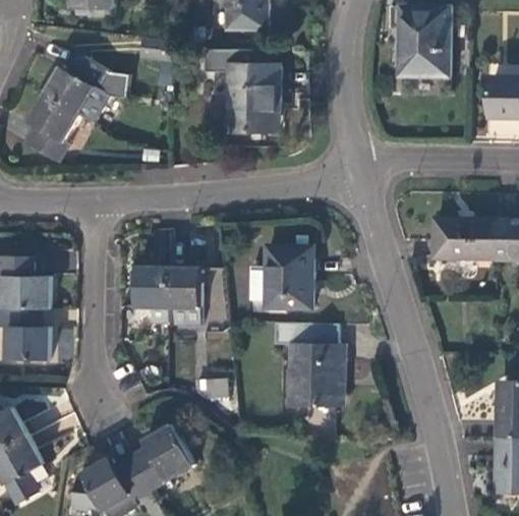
[(116,12),(116,0),(76,0),(76,11),(116,12)]
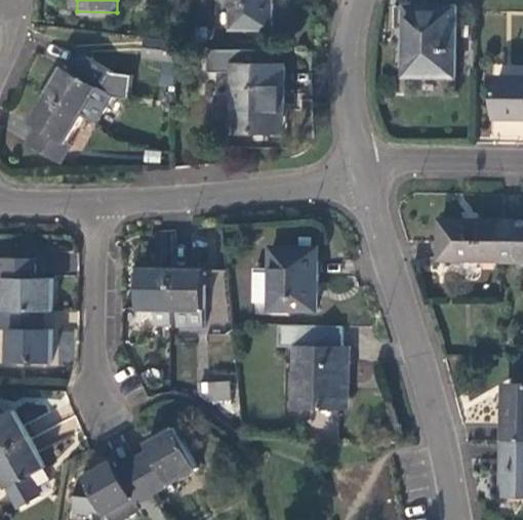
[(283,0),(231,0),(231,32),(271,33),(271,0),(274,0),(284,0),(283,0)]
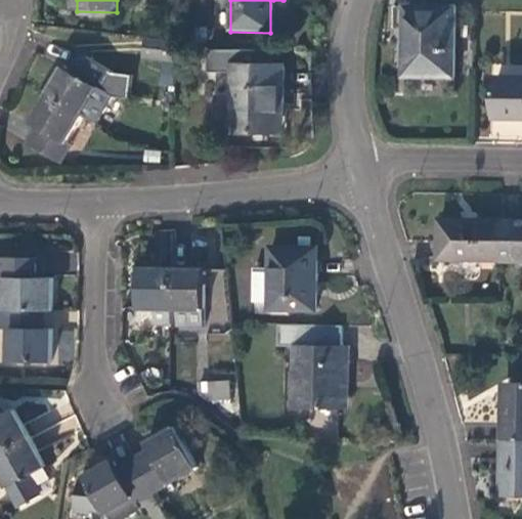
[(453,80),(455,11),(405,10),(404,80),(453,80)]
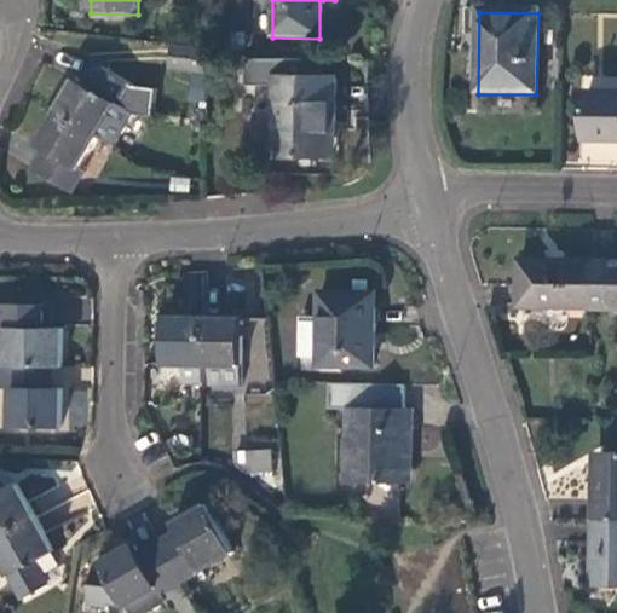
[(64,98),(55,115),(97,139),(113,148),(131,117),(151,117),(153,92),(132,91),(99,71),(92,86),(85,82),(82,86),(75,81),(64,98)]
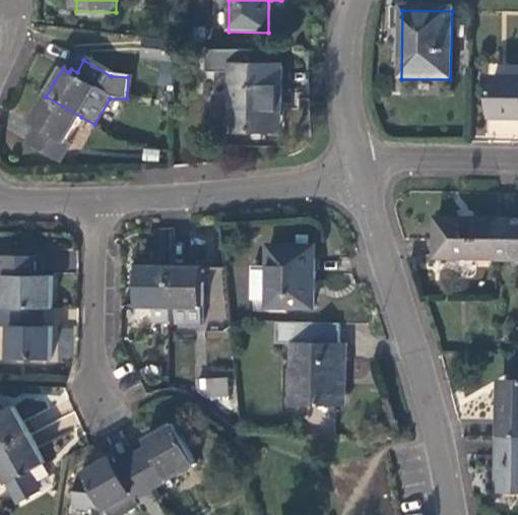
[(280,69),(231,68),(231,133),(272,134),(272,106),(280,107),(280,69)]
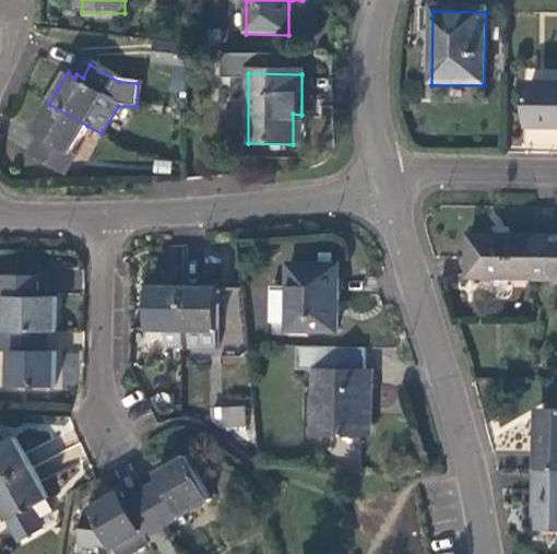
[(556,85),(528,85),(526,128),(556,128),(556,85)]
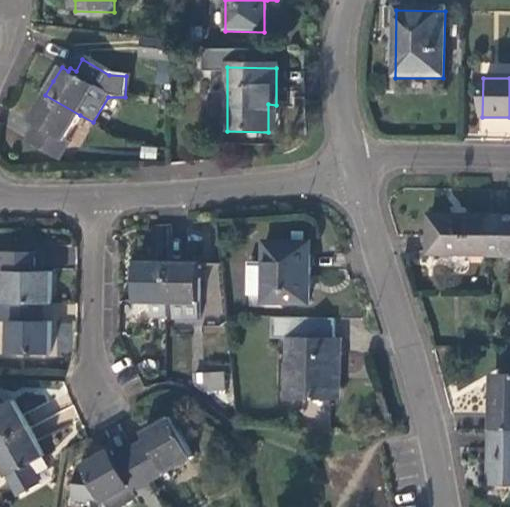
[(64,142),(80,115),(45,95),(37,110),(29,123),(40,129),(30,146),(58,162),(68,145),(64,142)]
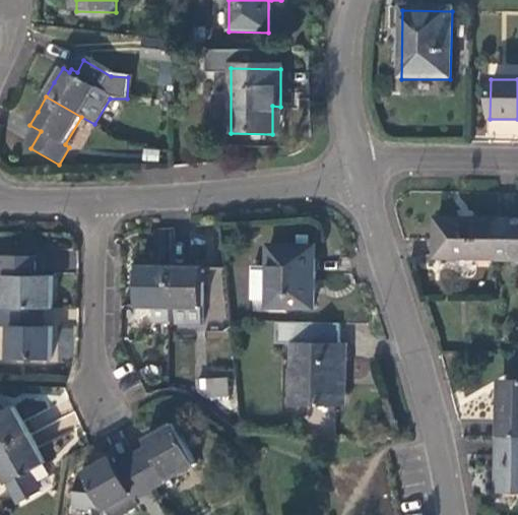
[(433,257),(496,258),(496,220),(434,219),(433,257)]
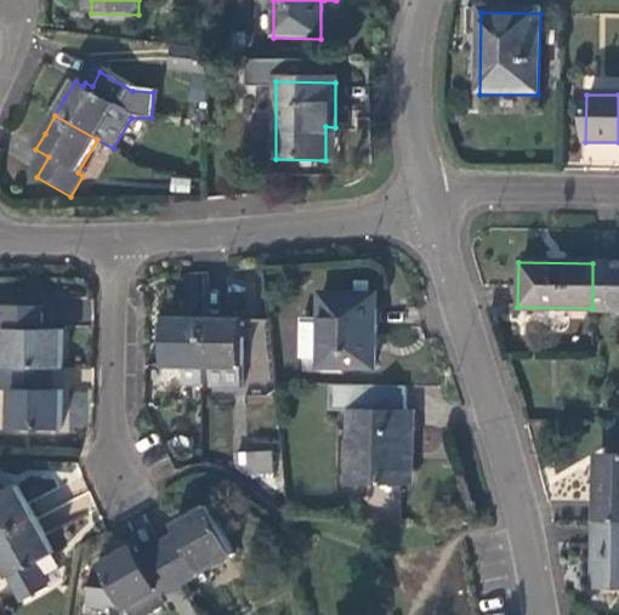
[(618,263),(592,263),(592,308),(592,312),(618,312),(618,263)]
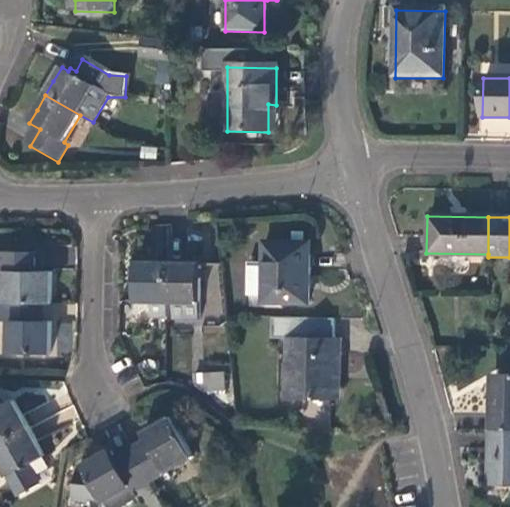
[(309,244),(264,243),(263,302),(308,303),(309,244)]
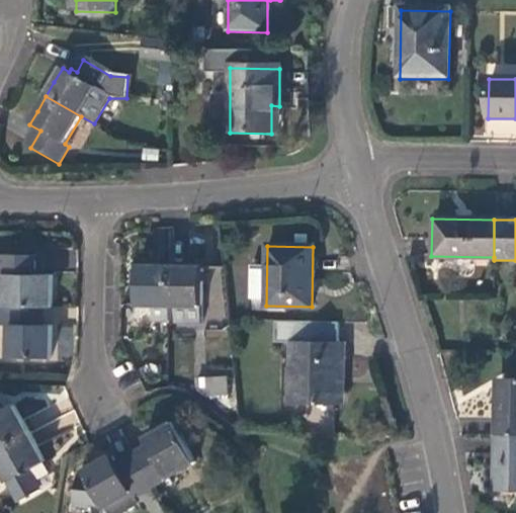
[(0,273),(6,273),(5,308),(36,308),(52,309),(52,276),(36,275),(36,257),(0,255),(0,273)]
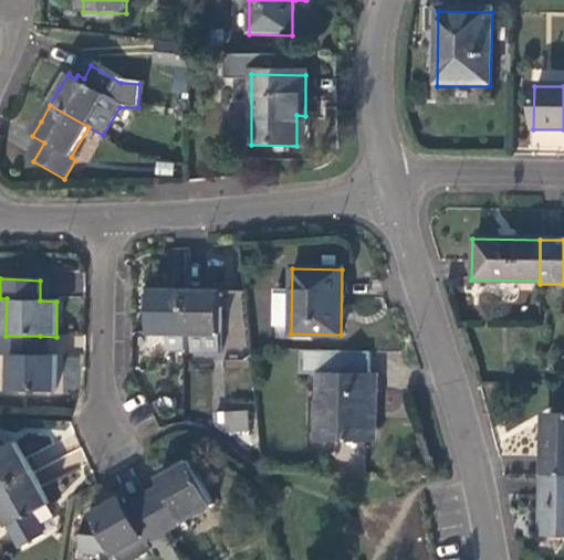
[(168,334),(185,335),(186,291),(152,288),(149,333),(168,334)]
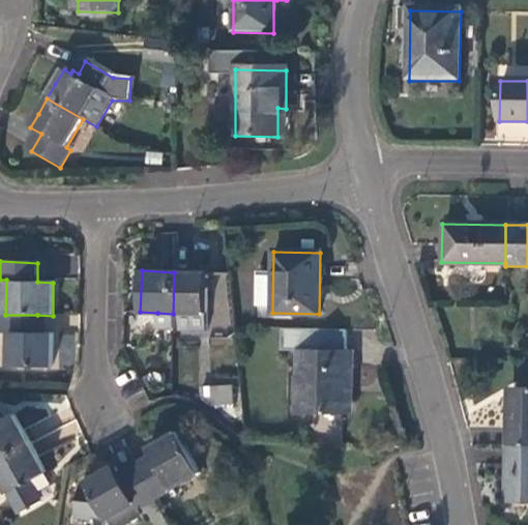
[(208,274),(174,272),(173,314),(179,314),(207,315),(208,274)]
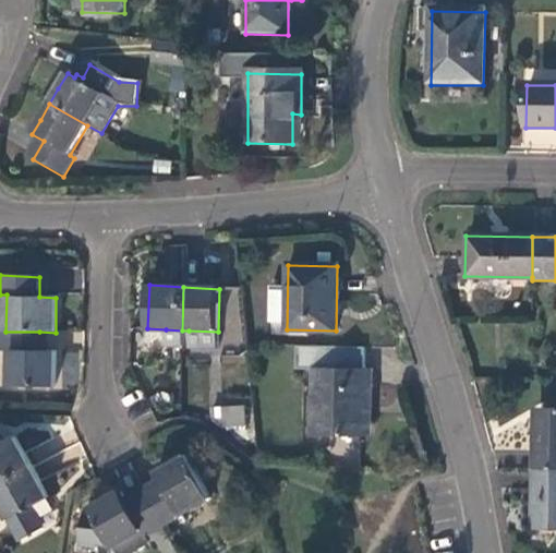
[(182,331),(166,329),(165,349),(182,349),(182,331)]
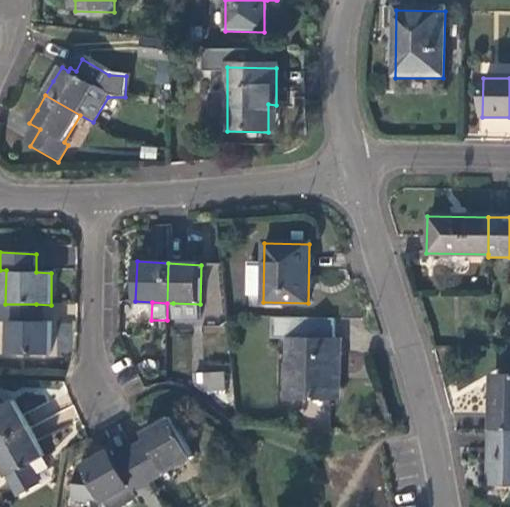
[(200,304),(173,303),(172,321),(199,322),(200,304)]
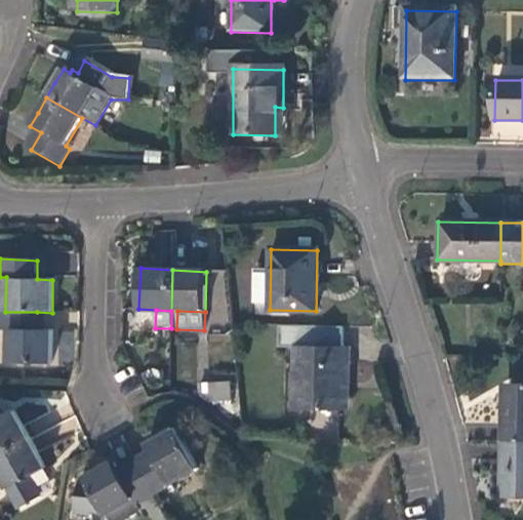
[(36,330),(37,312),(5,312),(4,329),(10,329),(9,362),(50,363),(51,330),(36,330)]
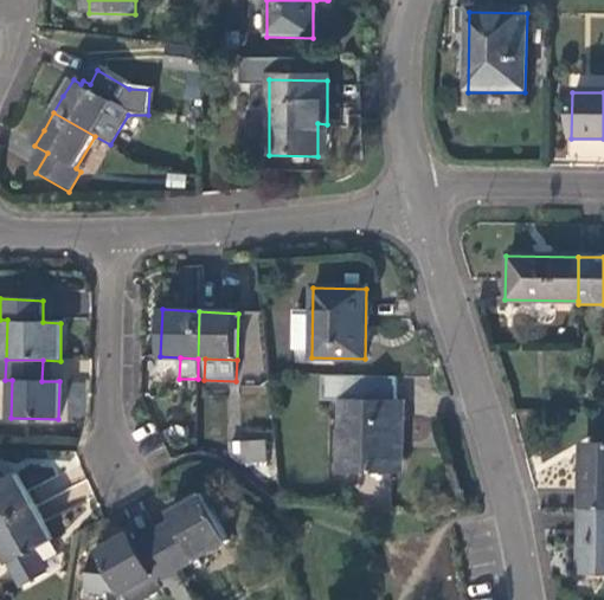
[(400,402),(336,401),(334,473),(391,475),(392,424),(399,424),(400,402)]
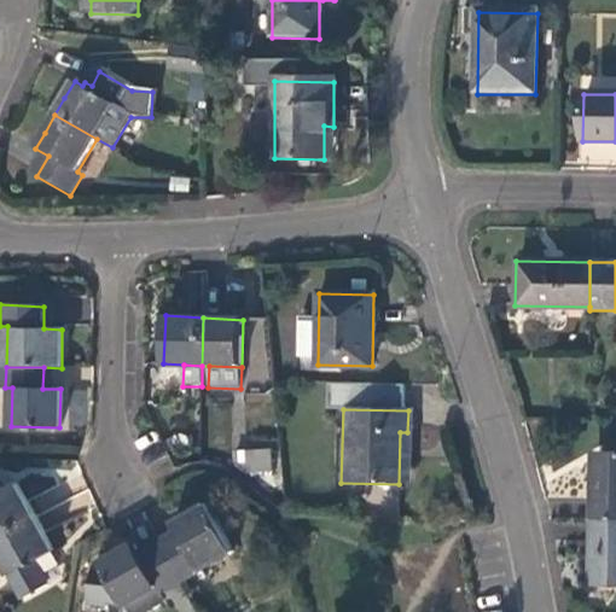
[(266,448),(233,448),(232,464),(254,484),(265,484),(266,448)]
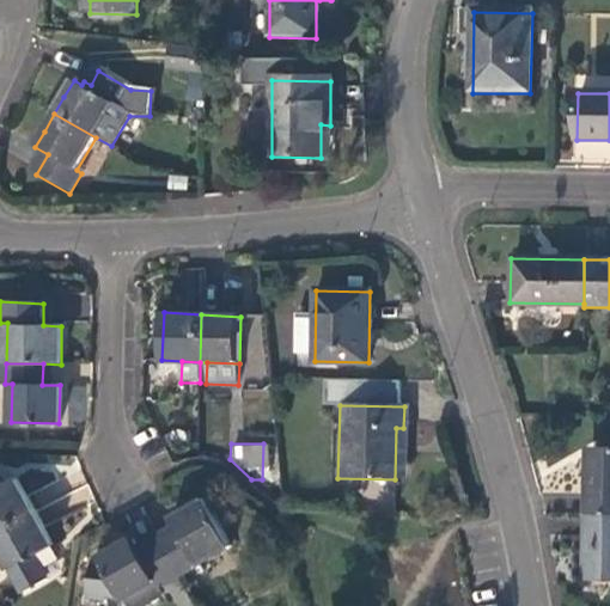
[(583,494),(583,515),(609,514),(609,448),(592,448),(591,494),(583,494)]
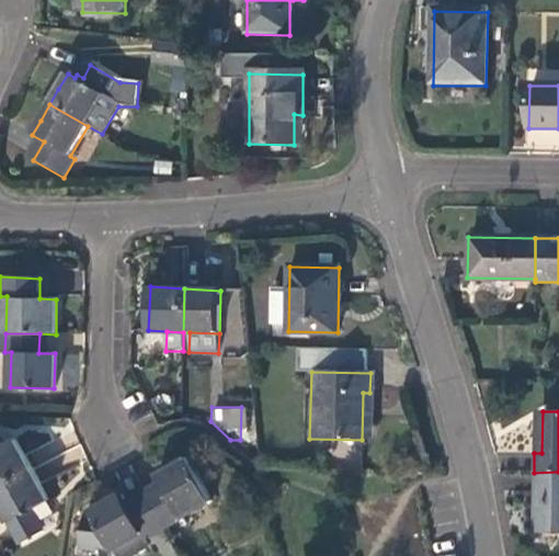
[(0,488),(27,472),(9,442),(0,446),(0,488)]
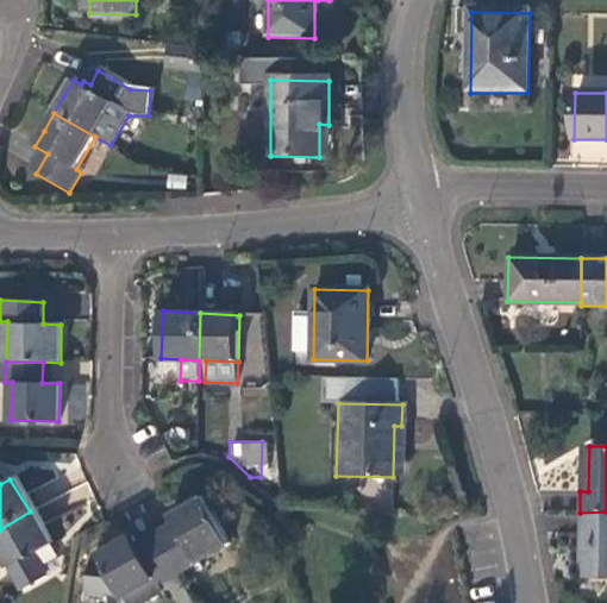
[(176,527),(157,538),(176,572),(229,542),(202,495),(169,513),(176,527)]
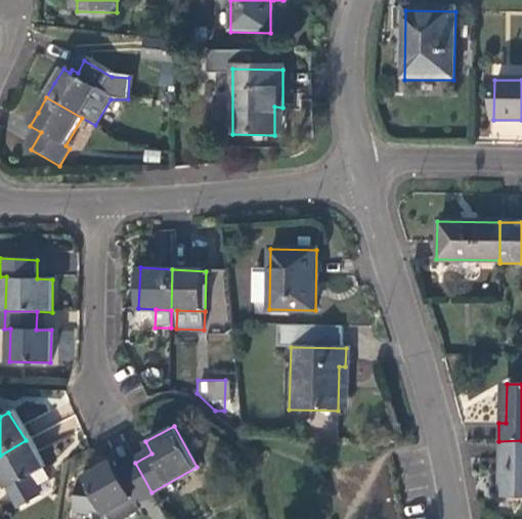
[(48,478),(26,440),(0,456),(0,477),(18,508),(39,495),(34,487),(48,478)]
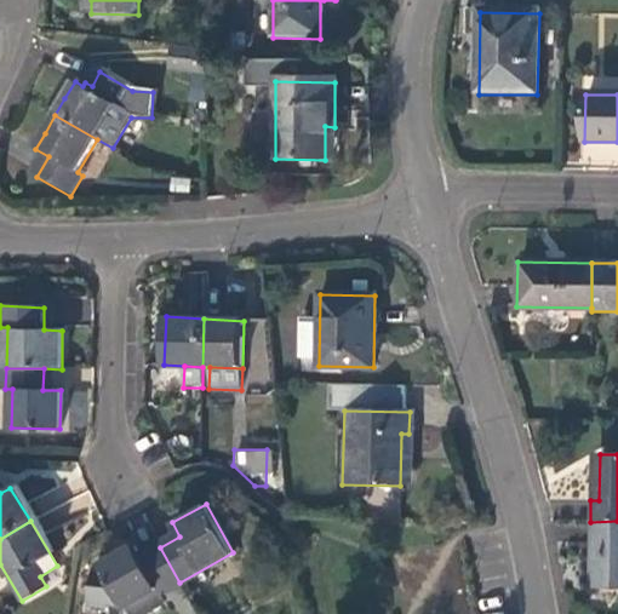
[(617,521),(590,522),(588,587),(617,587),(617,521)]
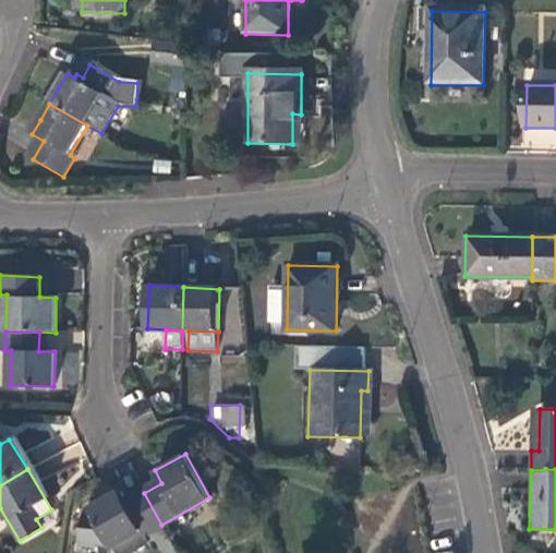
[(144,535),(161,525),(144,493),(127,503),(120,490),(89,506),(110,545),(141,529),(144,535)]
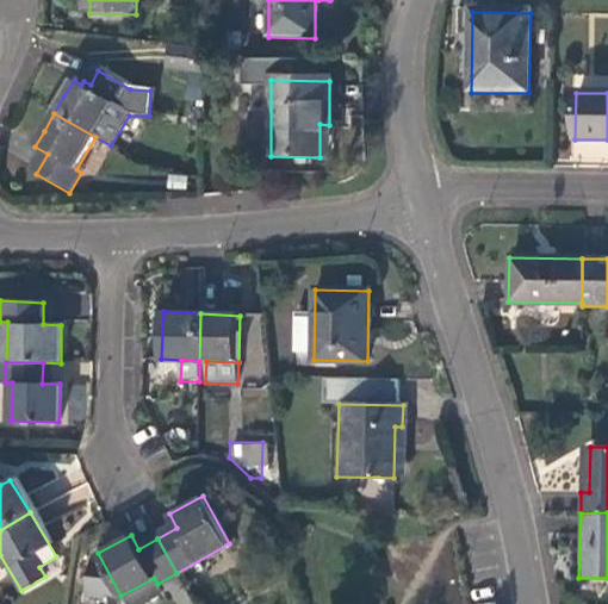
[(85,596),(121,596),(98,553),(93,554),(85,596)]
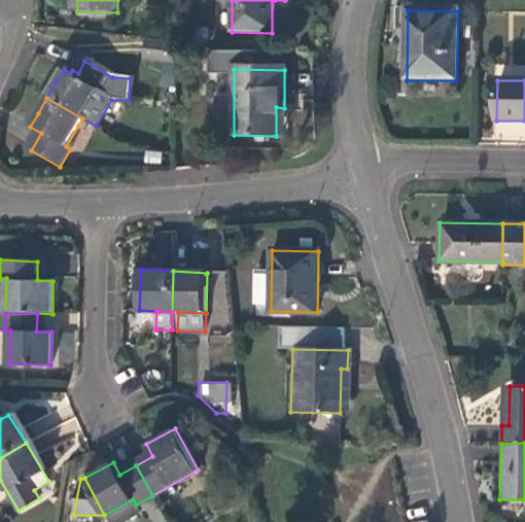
[(167,521),(155,500),(146,506),(154,521),(167,521)]
